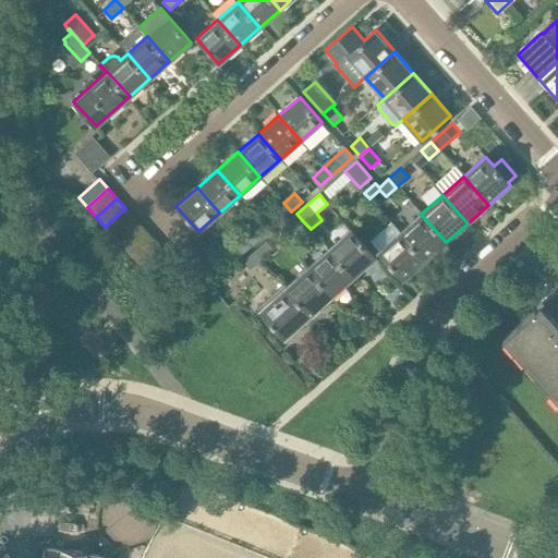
[(273,214),(280,221),(291,211),(283,203),(273,214)]
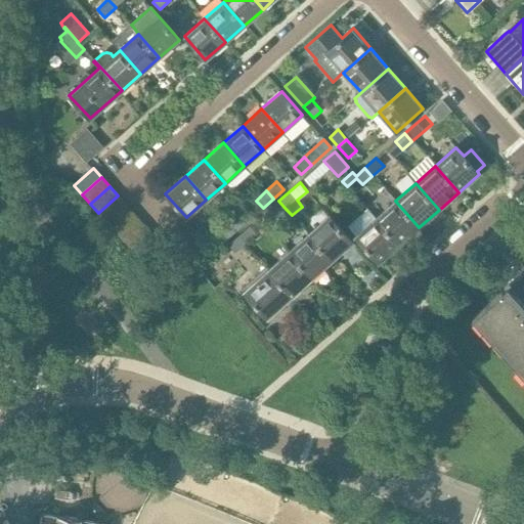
[(118,195),(98,213),(106,222),(126,205),(118,195)]
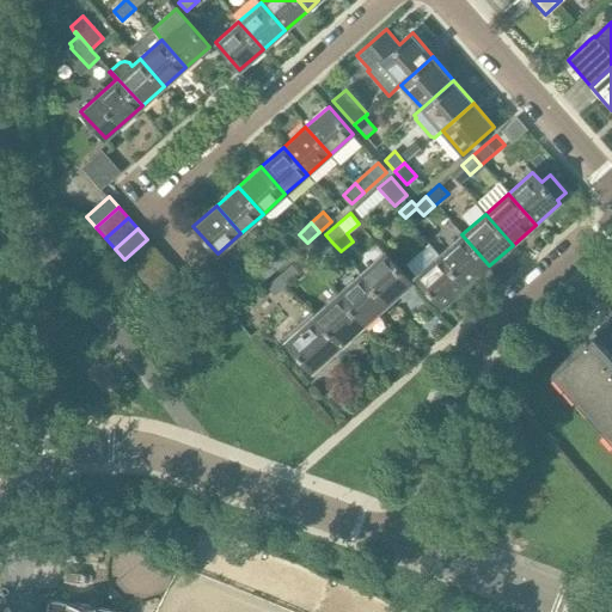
[(312,245),(320,255),(334,244),(325,234),(312,245)]
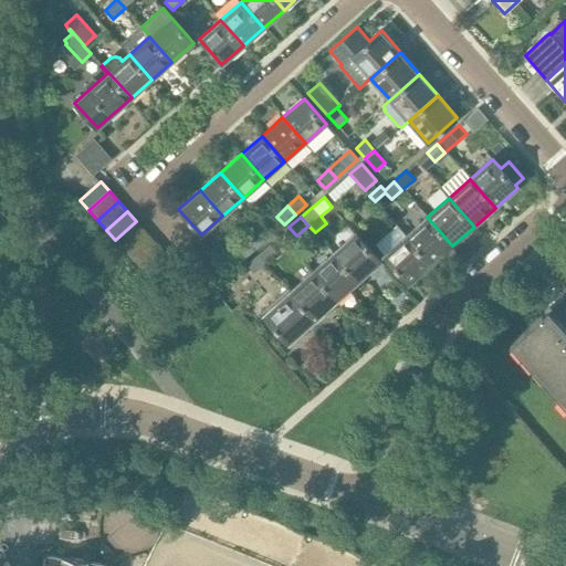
[(427,217),(405,237),(430,265),(452,245),(427,217)]
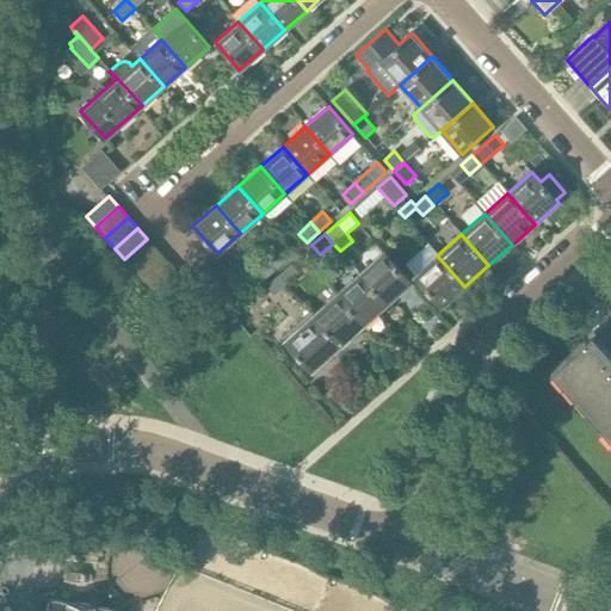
[(147,239),(124,259),(134,270),(156,250),(147,239)]
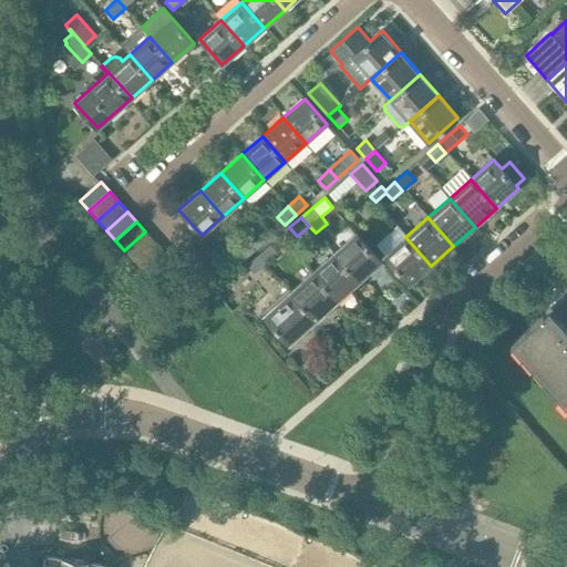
[(145,232),(124,250),(133,260),(154,241),(145,232)]
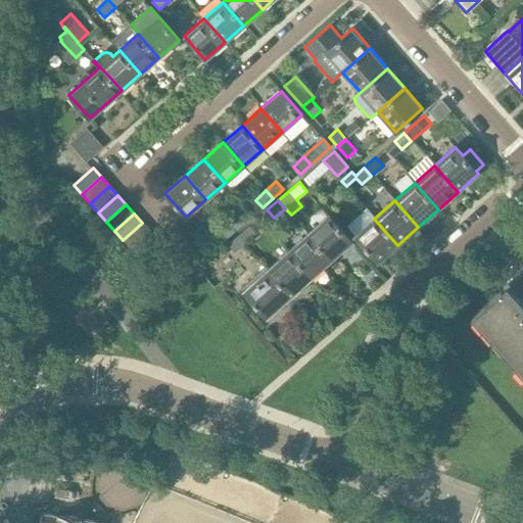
[(245,223),(238,215),(228,224),(235,233),(245,223)]
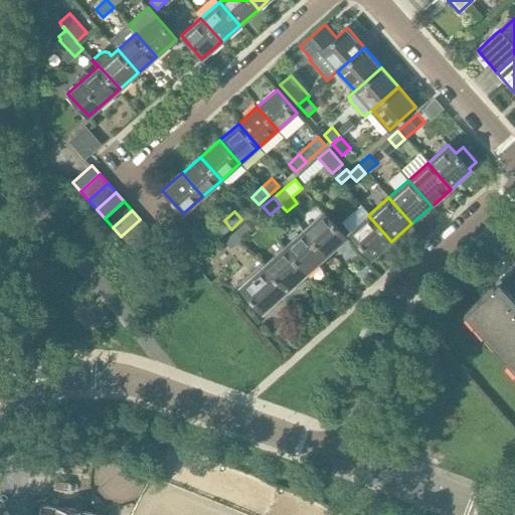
[(303,230),(326,256),(346,238),(323,212),(303,230)]
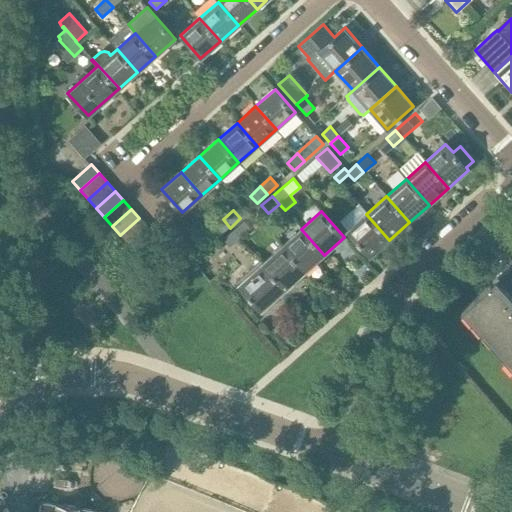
[(366,214),(348,231),(370,257),(389,240),(366,214)]
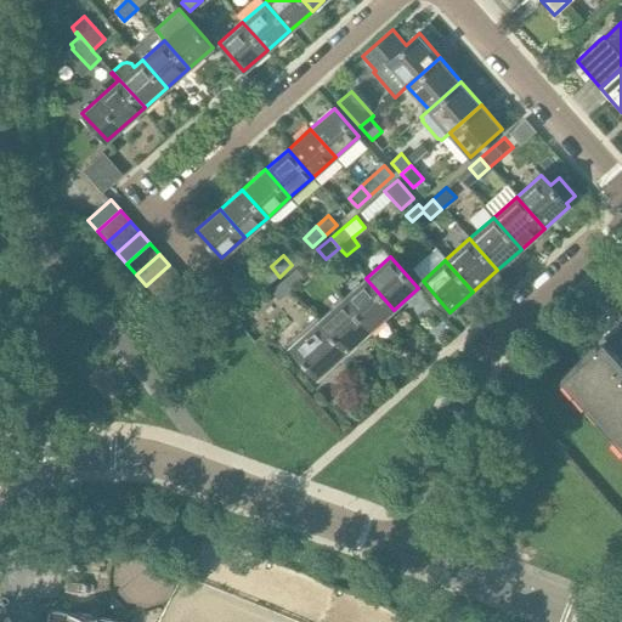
[(309,273),(300,264),(283,280),(292,289),(309,273)]
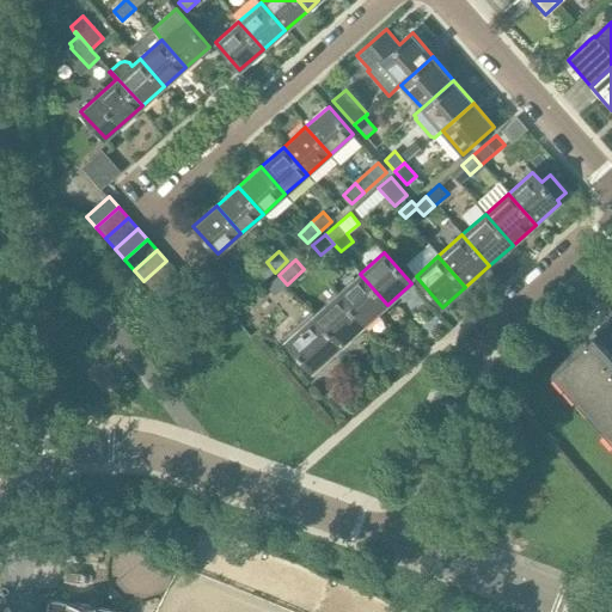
[(166,261),(144,281),(153,292),(176,271),(166,261)]
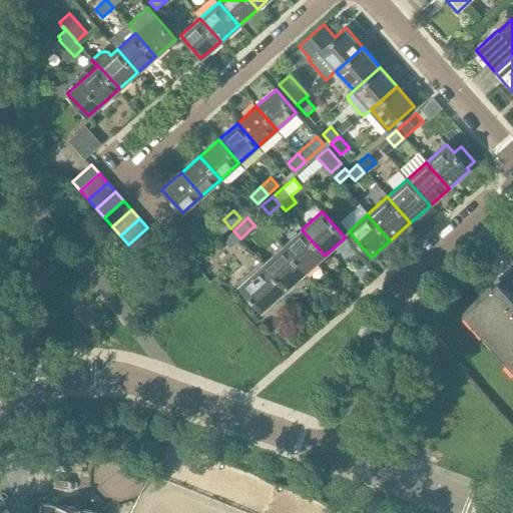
[(212,229),(219,237),(230,228),(223,219),(212,229)]
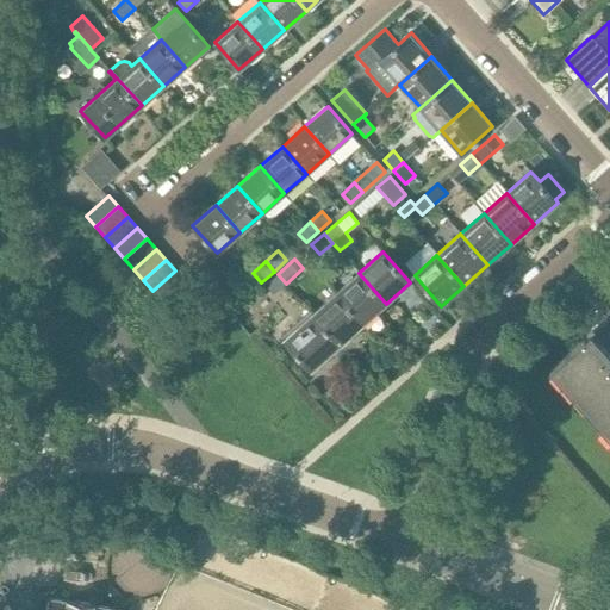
[(197,273),(217,296),(228,286),(207,263),(197,273)]
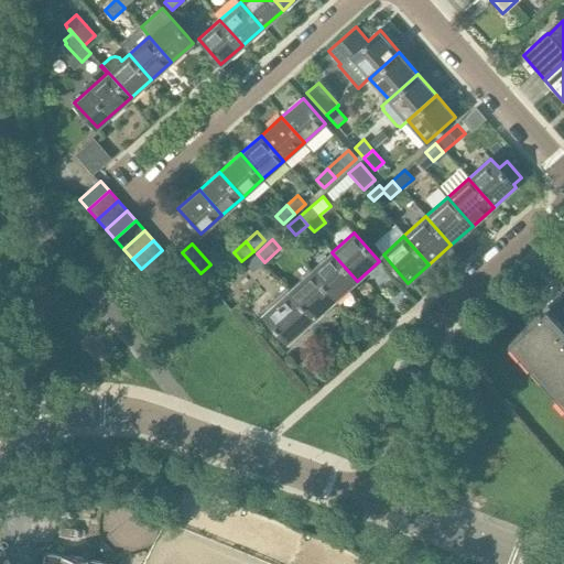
[(162,250),(141,269),(150,279),(171,260),(162,250)]
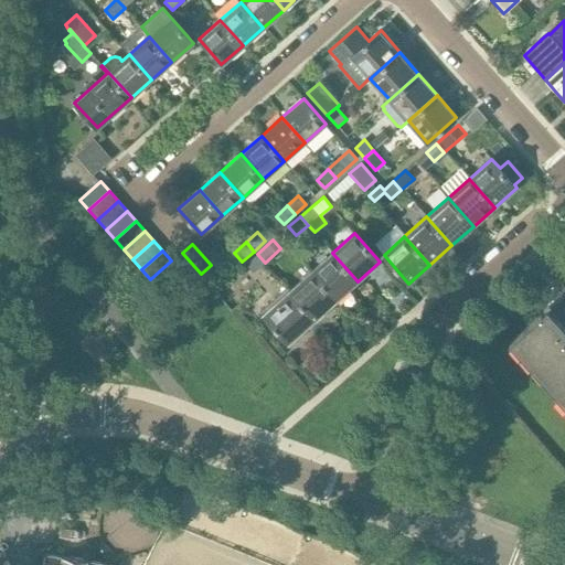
[(201,274),(182,253),(172,262),(191,283),(201,274)]
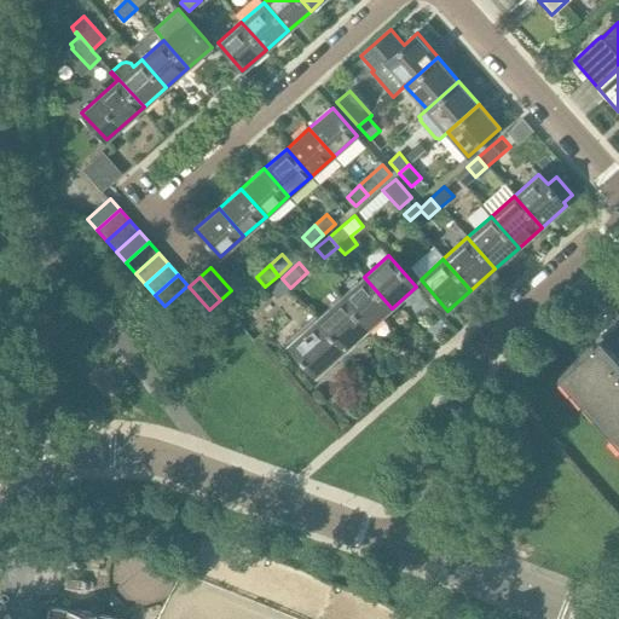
[(369,329),(392,308),(364,277),(340,298),(369,329)]
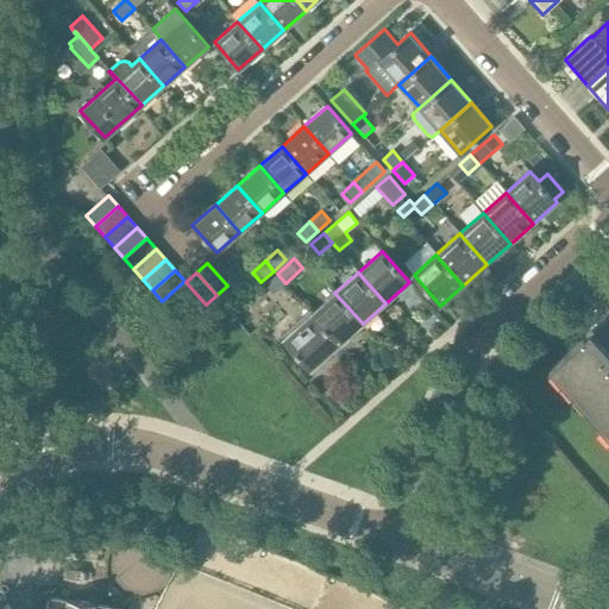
[(265,286),(274,295),(286,283),(277,274),(265,286)]
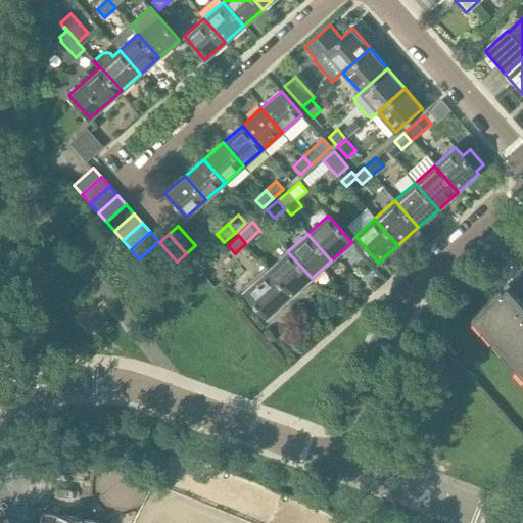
[(291,295),(312,278),(287,251),(269,269),(268,269),(291,295)]
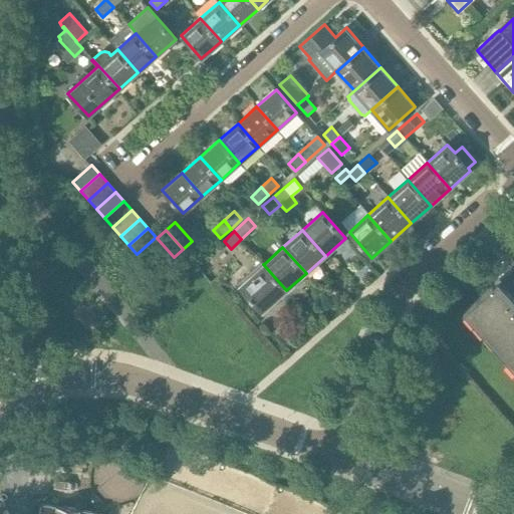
[(264,264),(261,260),(236,282),(239,286),(262,312),(286,290),(263,264),(264,264)]
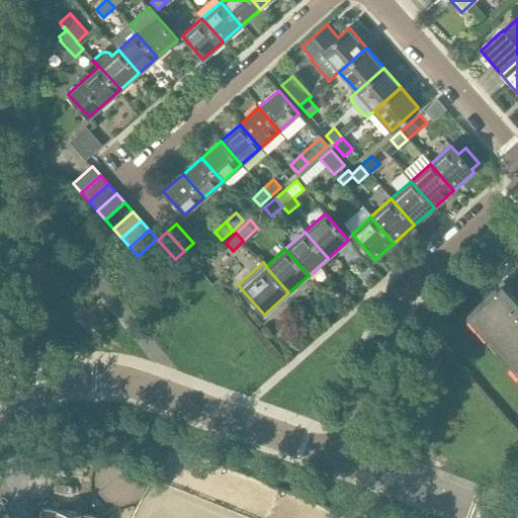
[(505,284),(501,280),(465,313),(517,371),(517,311),(499,289),(505,284)]
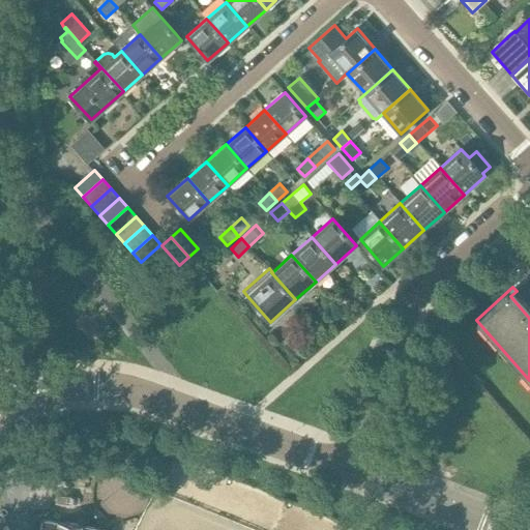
[(104,529),(98,529),(99,529),(41,520),(39,529),(104,529)]
